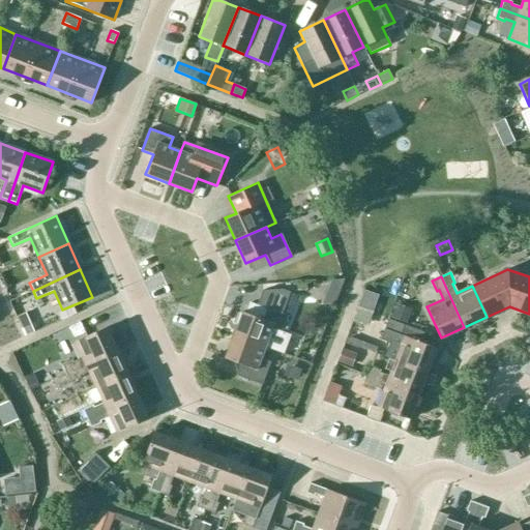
[(265,347),(284,354),(286,350),(282,339),(280,337),(288,316),(266,307),(266,308),(249,302),(245,313),(242,312),(233,334),(265,347)]
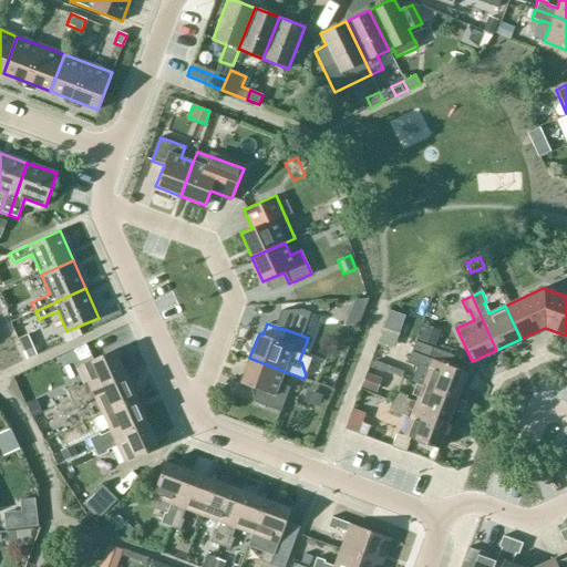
[(429,369),(422,385),(457,398),(466,373),(428,358),(432,348),(414,341),(406,362),(419,367),(419,364),(429,369)]
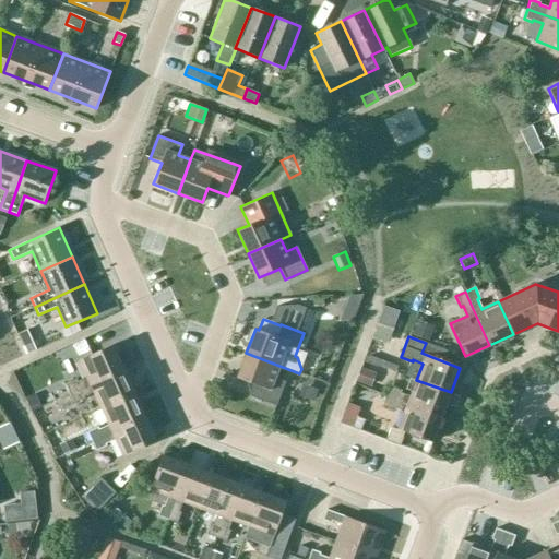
[(66,384),(69,393),(122,369),(111,345),(79,360),(86,377),(76,381),(75,379),(66,384)]
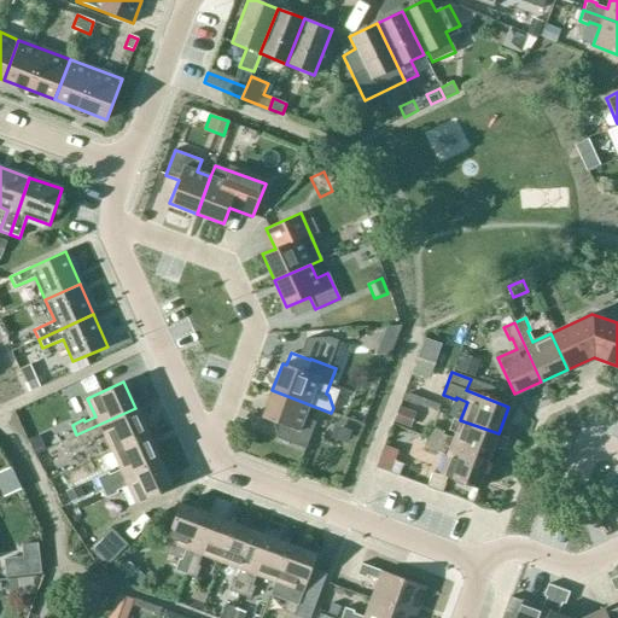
[(304,418),(309,404),(272,390),(262,418),(280,425),(275,437),(305,449),(315,423),(304,418)]
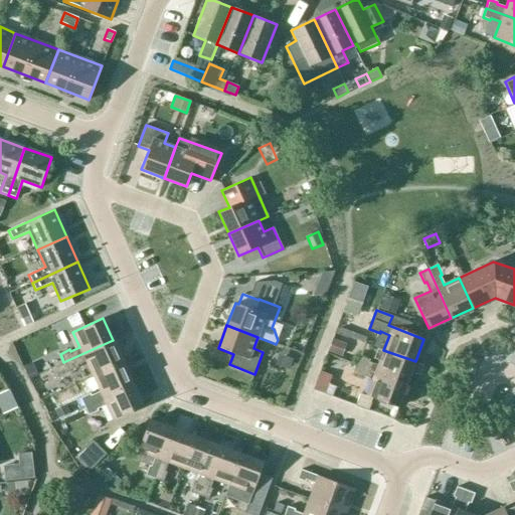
[(346,344),(333,339),(328,352),(341,357),(346,344)]
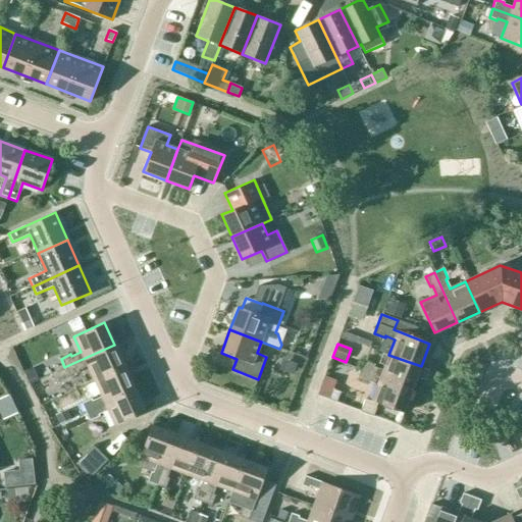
[(87,366),(94,381),(124,367),(114,345),(64,367),(68,376),(79,372),(77,370),(87,366)]
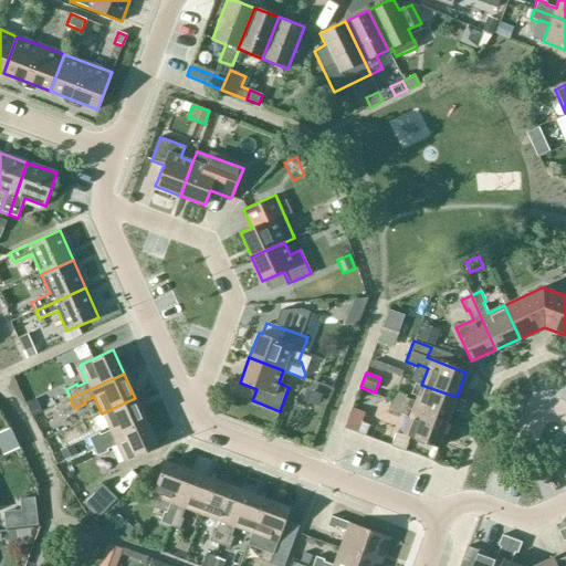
[(457,397),(421,385),(416,401),(405,398),(406,396),(395,391),(391,401),(447,422),(457,397)]
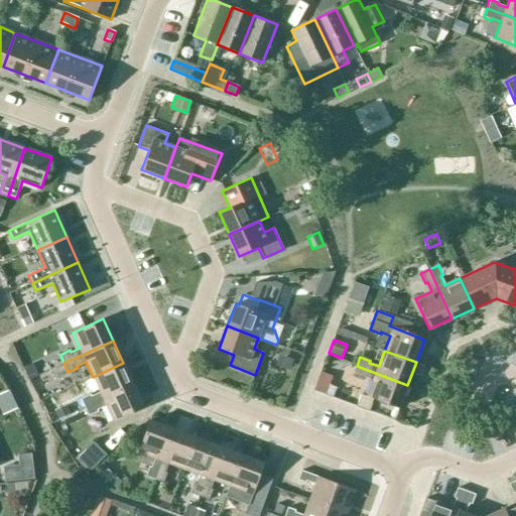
[(123,363),(93,377),(100,392),(91,396),(90,394),(80,398),(84,407),(133,385),(123,363)]
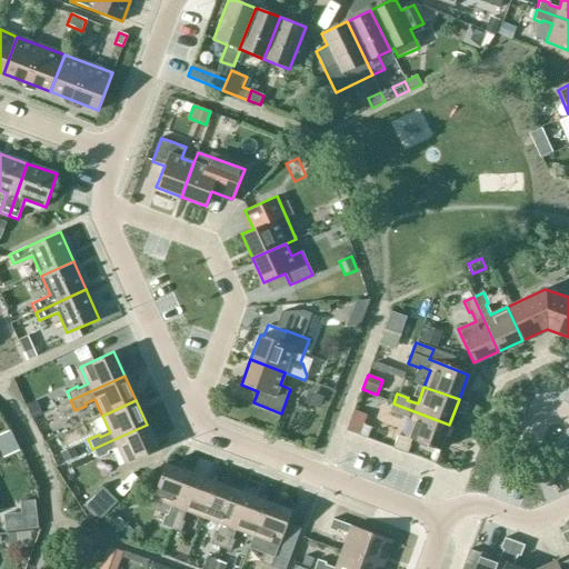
[(449,425),(393,403),(389,413),(400,418),(401,416),(411,419),(405,437),(439,450),(449,425)]
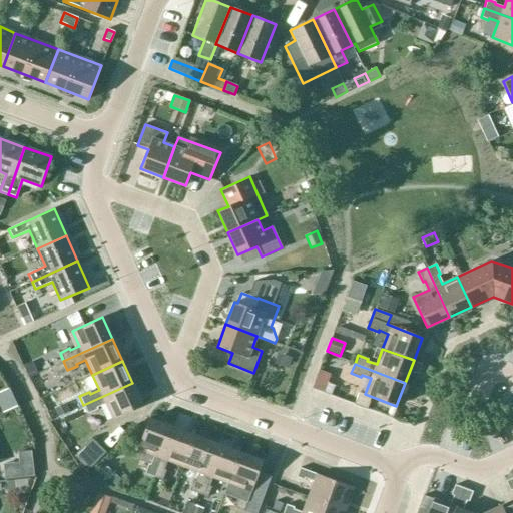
[(132,383),(83,405),(87,414),(97,409),(96,407),(105,403),(112,419),(142,405),(132,383)]
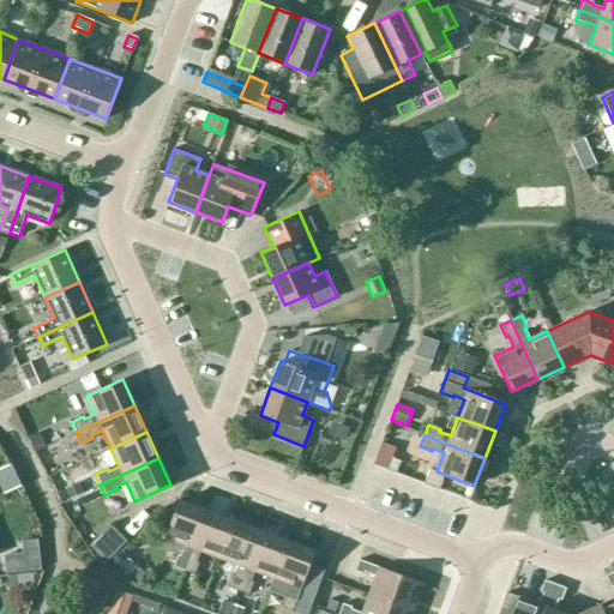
[(95,486),(89,475),(74,482),(79,493),(95,486)]
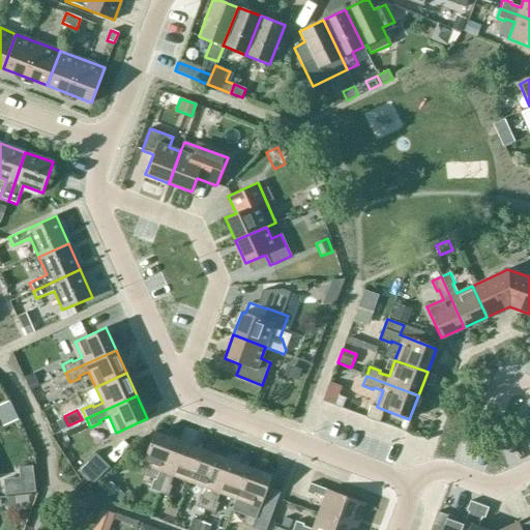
[(148,489),(157,493),(177,440),(153,432),(141,464),(157,470),(154,479),(152,478),(148,489)]
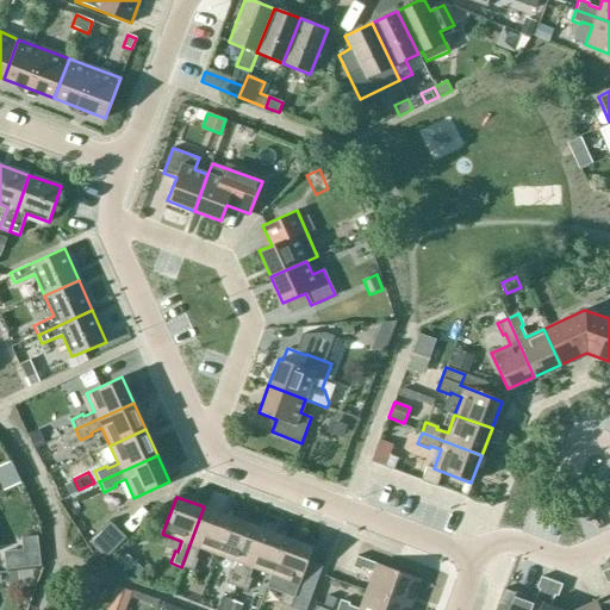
[(204,506),(181,567),(192,571),(197,559),(194,558),(199,547),(217,554),(231,517),(204,506)]
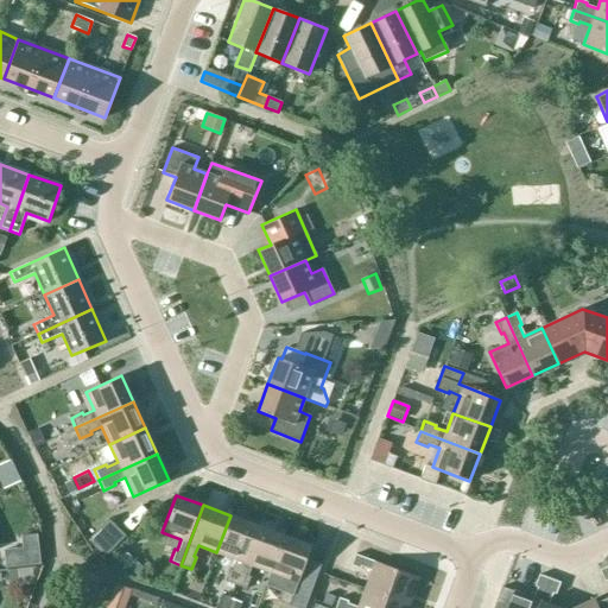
[(230,515),(216,552),(235,559),(230,570),(228,569),(225,581),(234,586),(257,525),(230,515)]
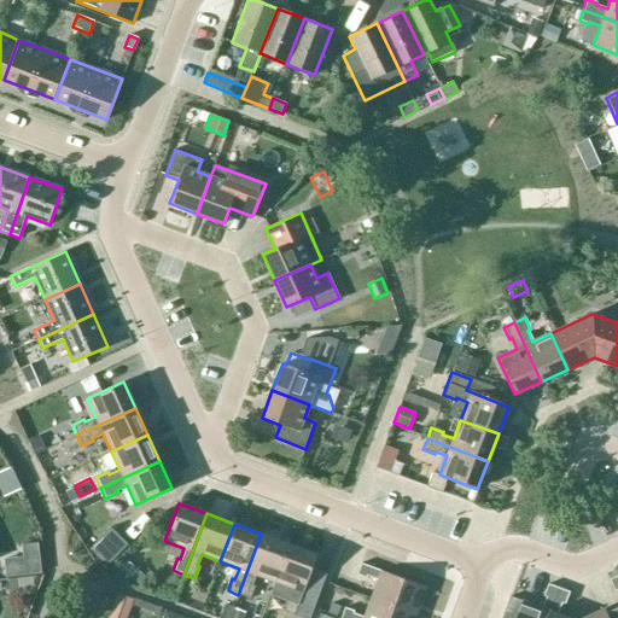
[(261,534),(238,595),(249,599),(254,587),(251,586),(256,575),(274,582),(289,544),(261,534)]
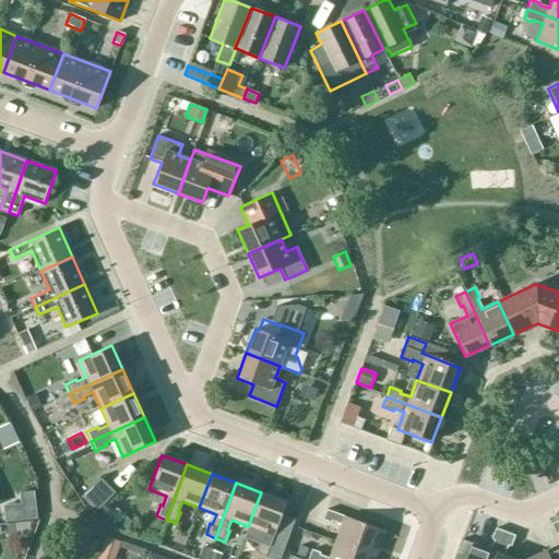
[(261,492),(248,526),(265,533),(261,543),(260,542),(256,552),(271,558),(280,558),(295,520),(282,514),(286,501),(261,492)]
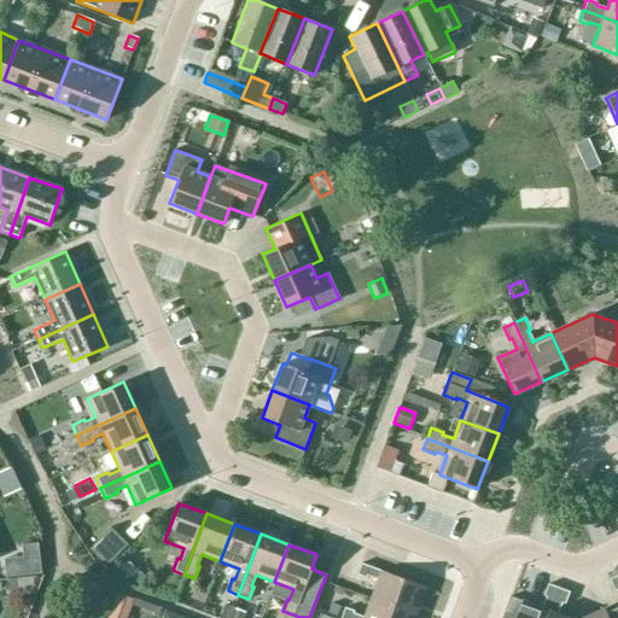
[(138,571),(122,555),(110,569),(115,573),(121,567),(132,577),(138,571)]
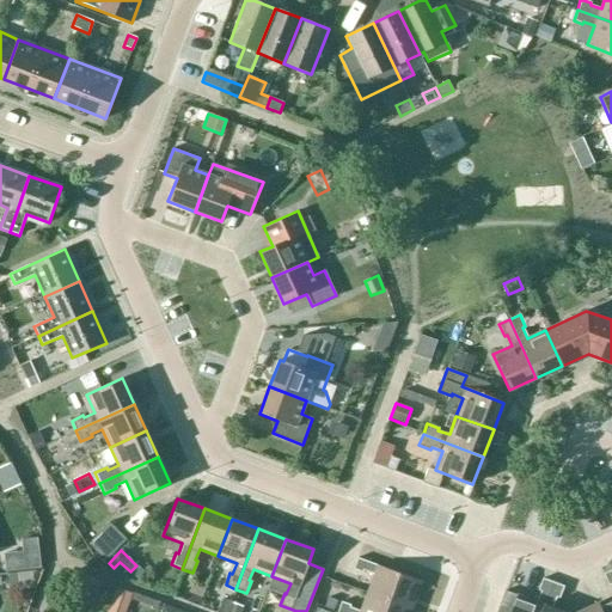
[(374,574),(367,593),(411,609),(422,582),(357,558),(353,569),(362,573),(363,570),(374,574)]
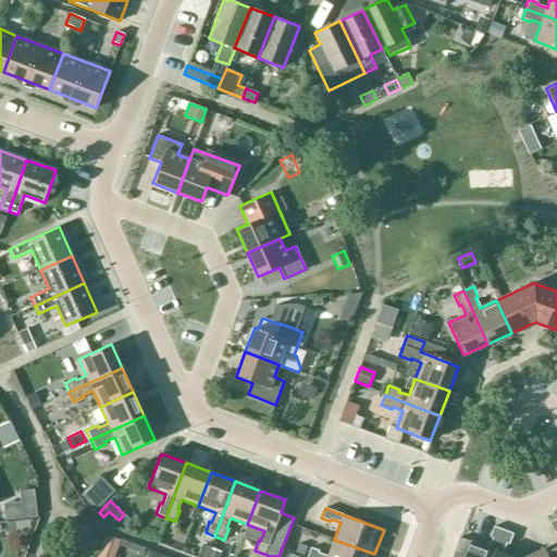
[(556,543),(543,549),(546,556),(556,556),(556,518),(548,522),(554,533),(556,532),(556,534),(556,543)]
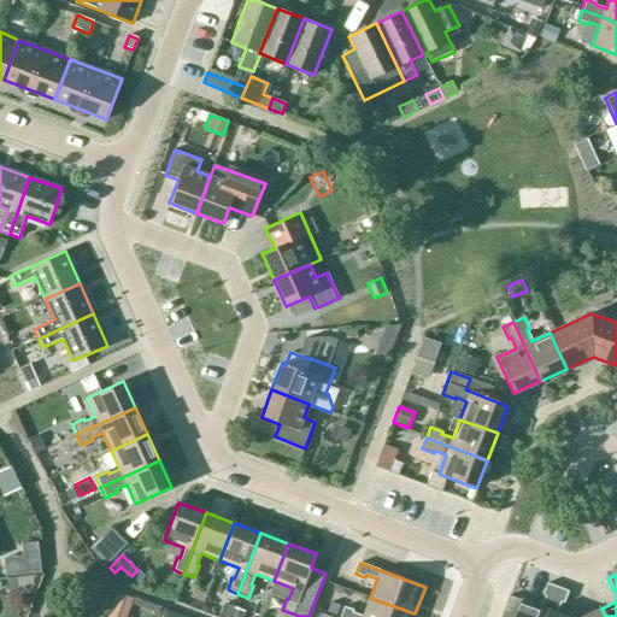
[(100,586),(80,577),(74,593),(95,600),(100,586)]
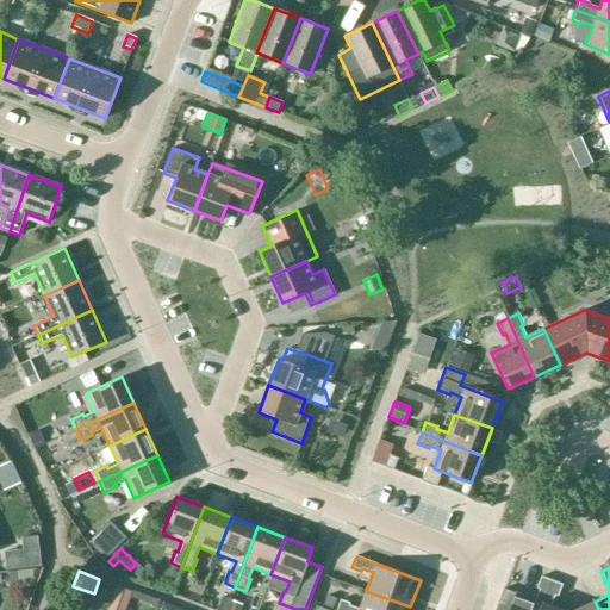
[(539,609),(551,580),(541,577),(536,589),(539,590),(535,601),(515,593),(508,609),(539,609)]
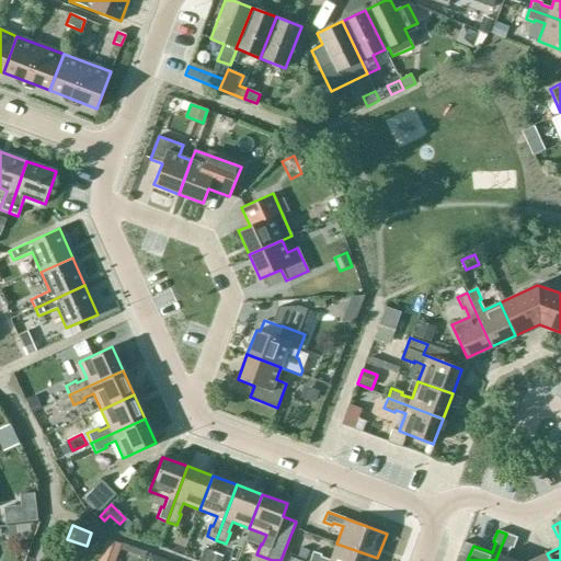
[(550,560),(547,553),(528,560),(516,560),(506,557),(510,547),(512,548),(516,537),(506,534),(495,560),(550,560)]
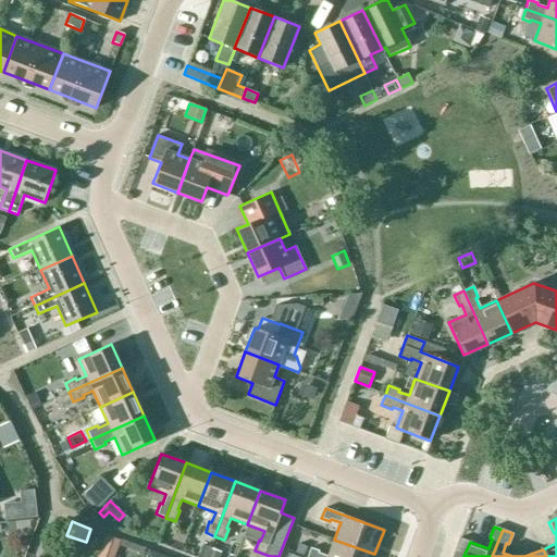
[(114,556),(121,541),(107,535),(98,556),(114,556)]
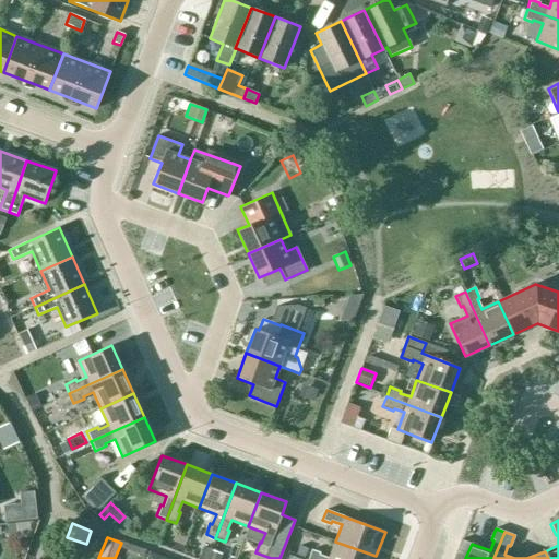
[(311,549),(307,558),(375,558),(376,556),(335,542),(329,558),(319,555),(320,552),(311,549)]
